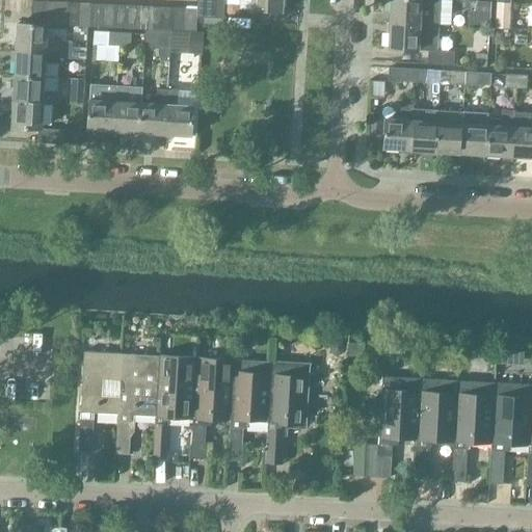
[(35,0),(32,0),(31,24),(44,24),(45,0),(35,0)]
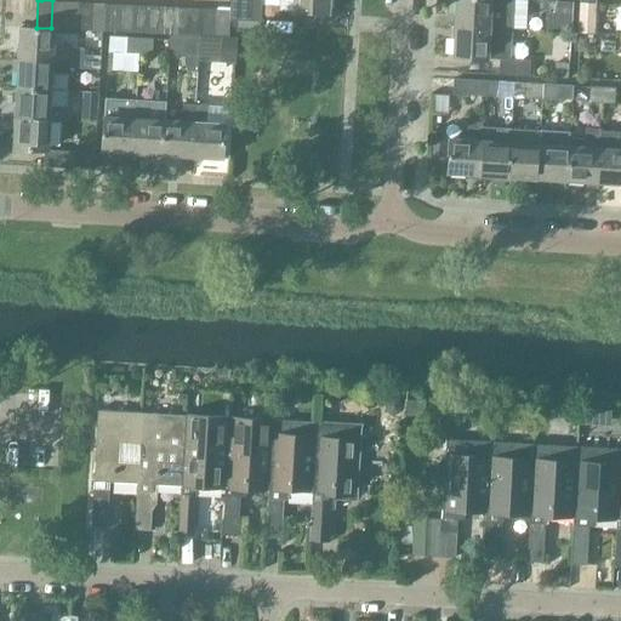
[(66,1),(52,0),(51,28),(55,29),(64,29),(66,1)]
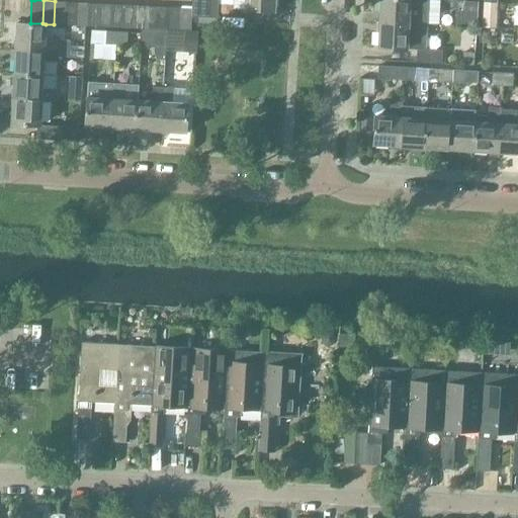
[(192,7),(191,23),(217,24),(218,8),(218,0),(192,0),(192,6),(192,7)]
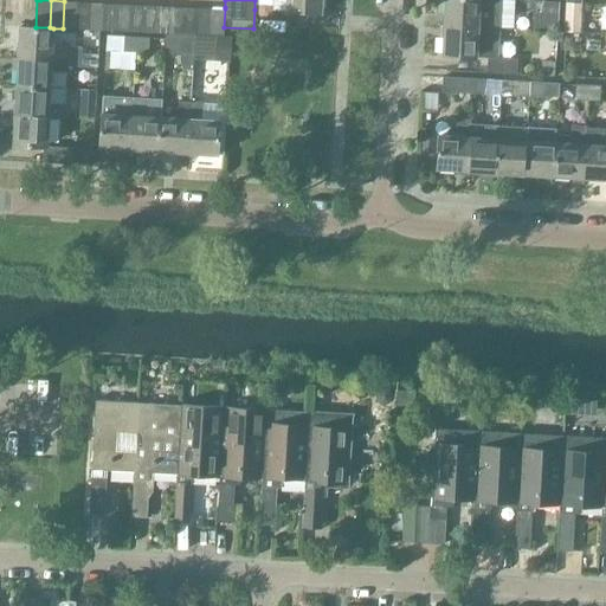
[(272,0),(272,10),(287,11),(321,13),(321,0),(272,0)]
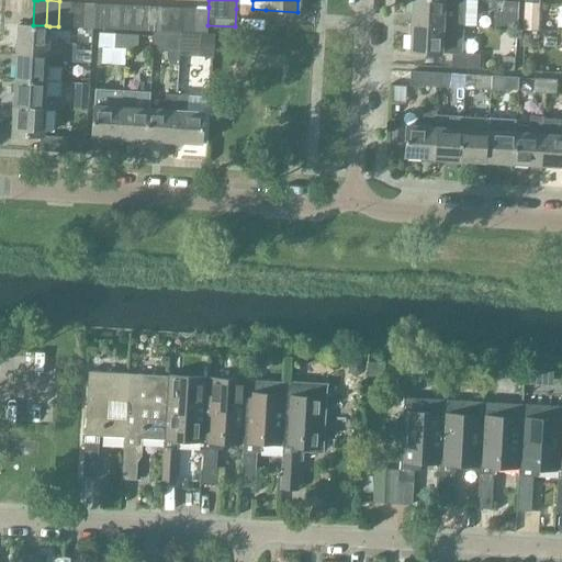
[(413,0),(413,24),(463,25),(463,15),(463,0),(413,0)]
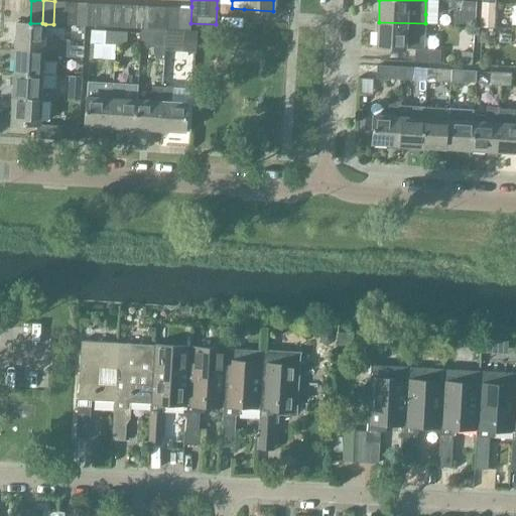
[(66,1),(54,1),(53,24),(65,24),(66,1)]
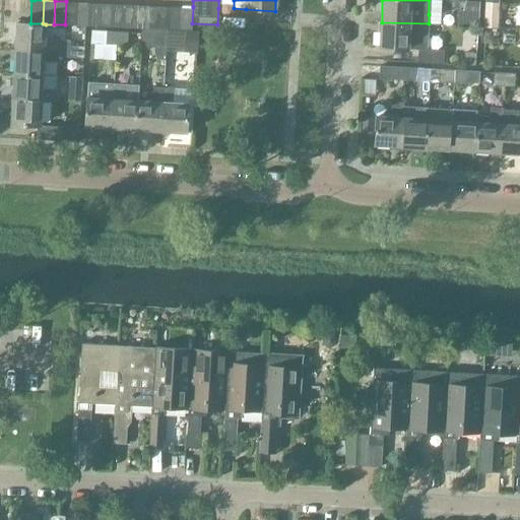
[(78,2),(66,1),(65,24),(77,24),(78,2)]
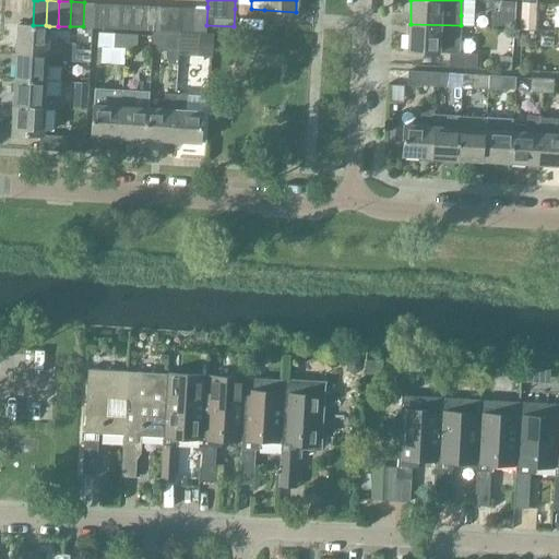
[(96,3),(84,2),(83,26),(95,27),(96,3)]
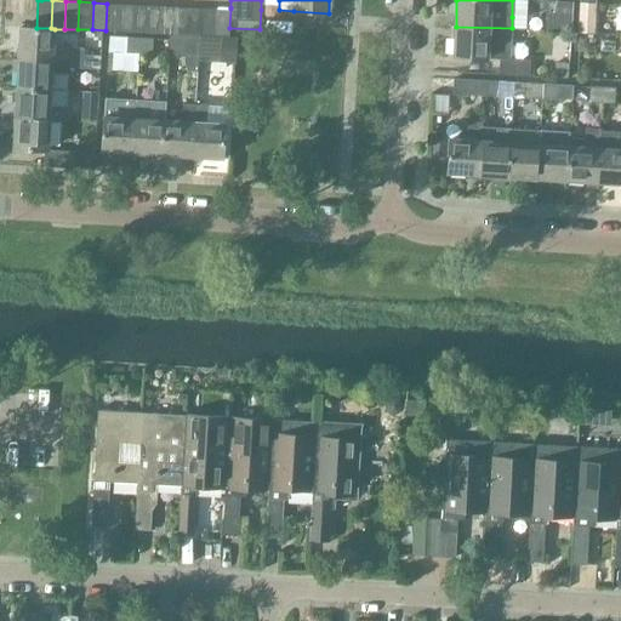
[(120,4),(107,4),(106,30),(119,30),(120,4)]
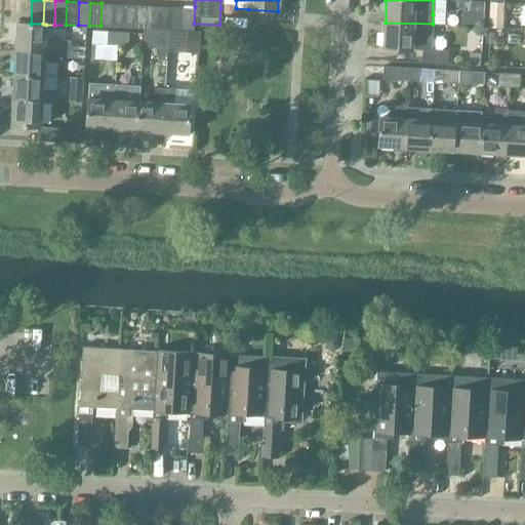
[(114,4),(102,3),(101,26),(113,27),(114,4)]
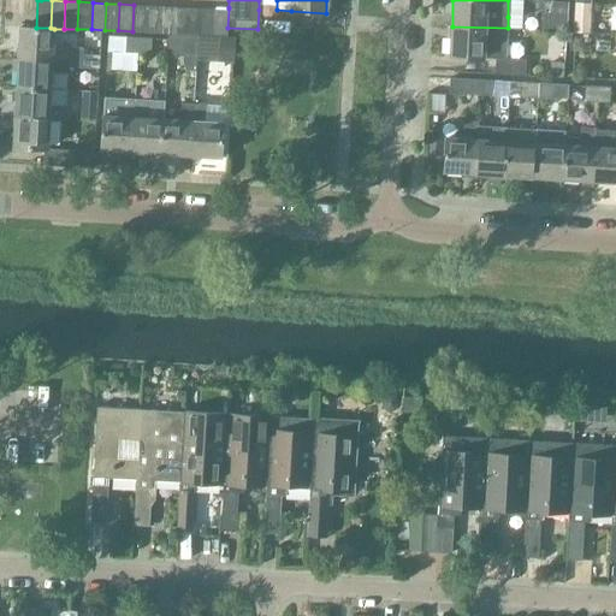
[(147,5),(134,5),(132,31),(146,31),(147,5)]
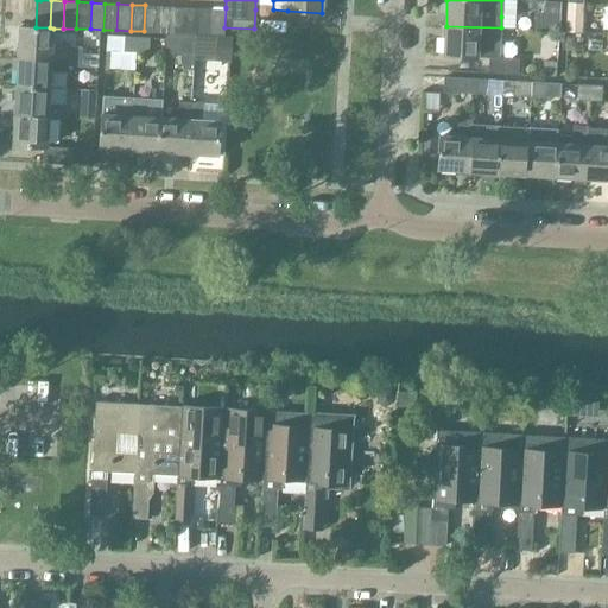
[(158,6),(145,5),(144,31),(157,32),(158,6)]
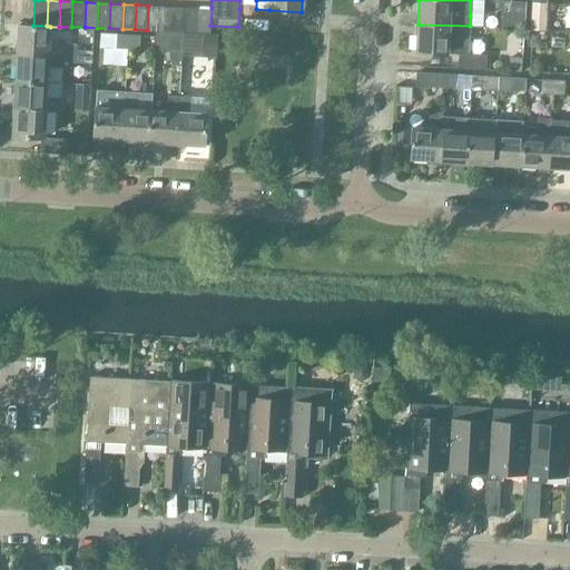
[(533,18),(533,30),(547,31),(549,5),(534,5),(533,18)]
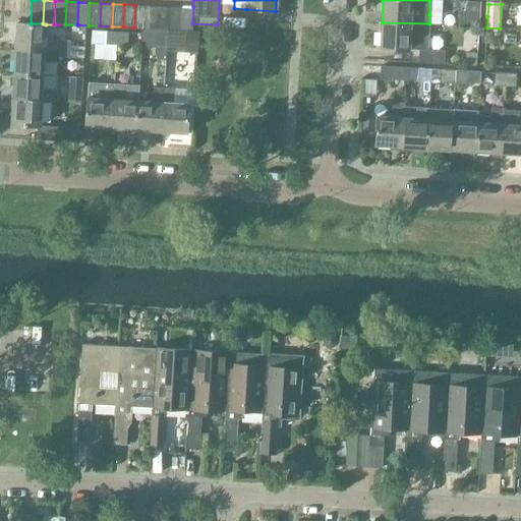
[(148,5),(135,5),(134,27),(147,29),(148,5)]
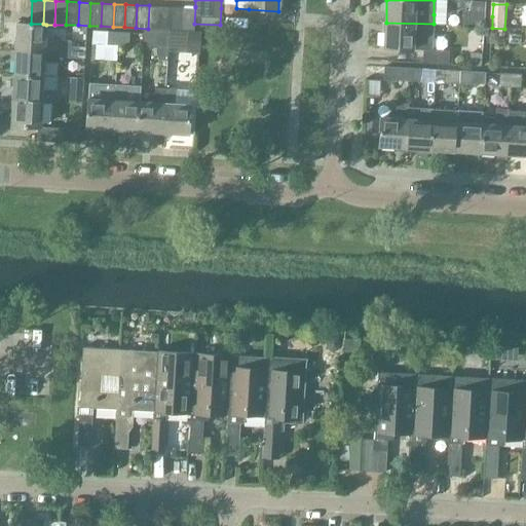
[(160,6),(149,5),(148,29),(159,29),(160,6)]
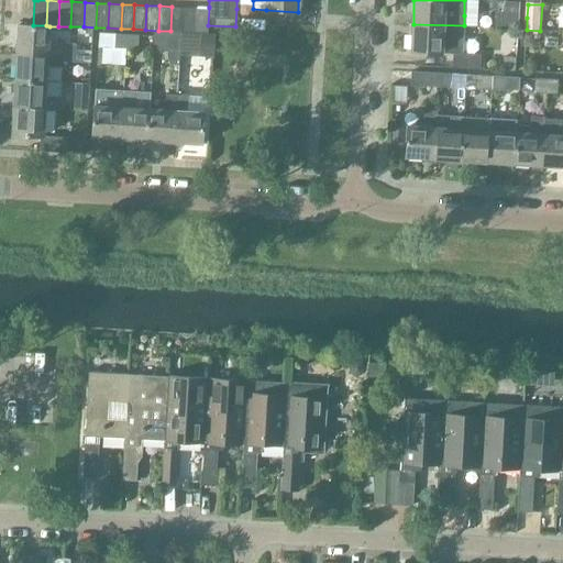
[(184,7),(172,7),(170,31),(183,32),(184,7)]
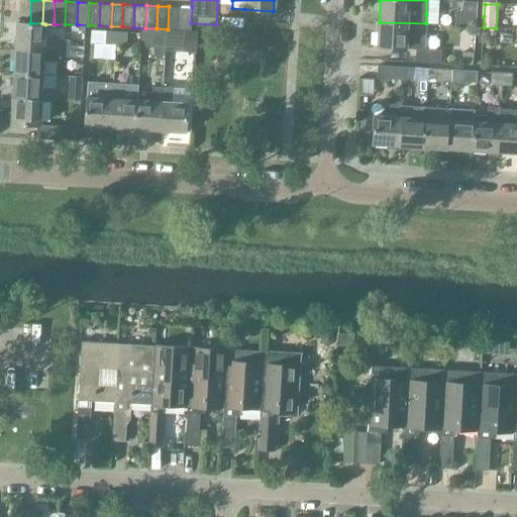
[(181,7),(169,6),(168,29),(180,29),(181,7)]
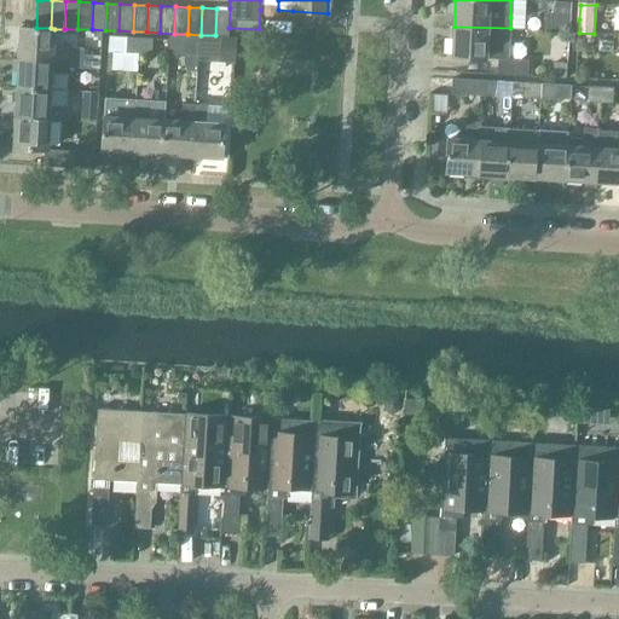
[(230,9),(217,9),(215,35),(229,36),(230,9)]
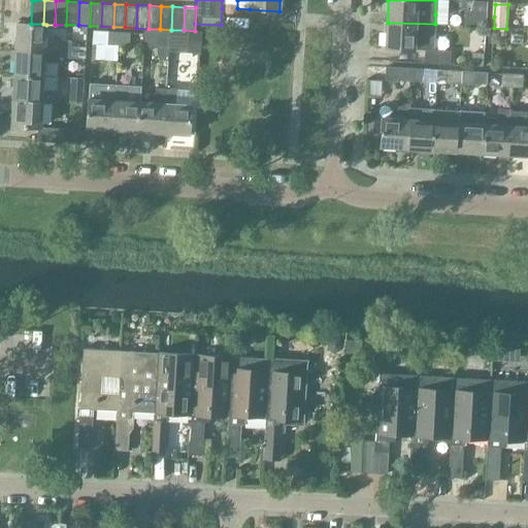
[(473,27),(486,28),(487,17),(473,15),(473,27)]
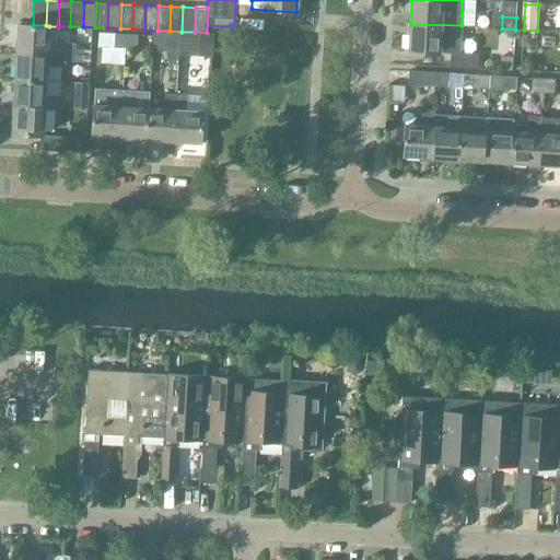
[(19,24),(16,51),(47,54),(63,55),(63,44),(48,43),(49,26),(46,25),(33,25),(19,24)]
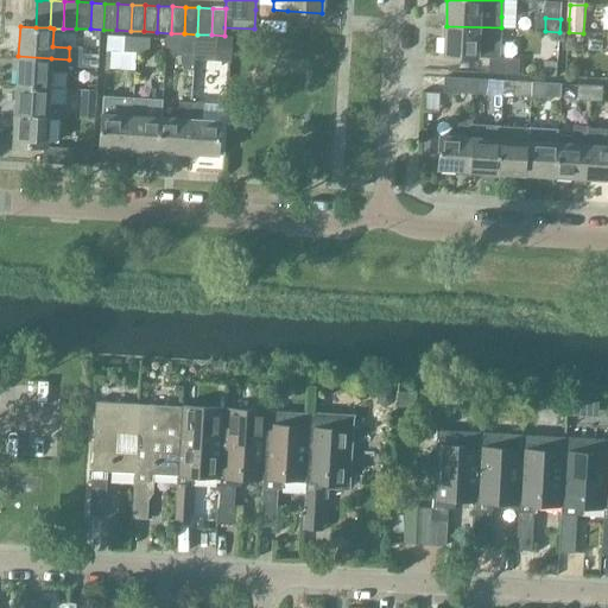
[(445,56),(491,58),(499,58),(501,27),(447,26),(445,56)]
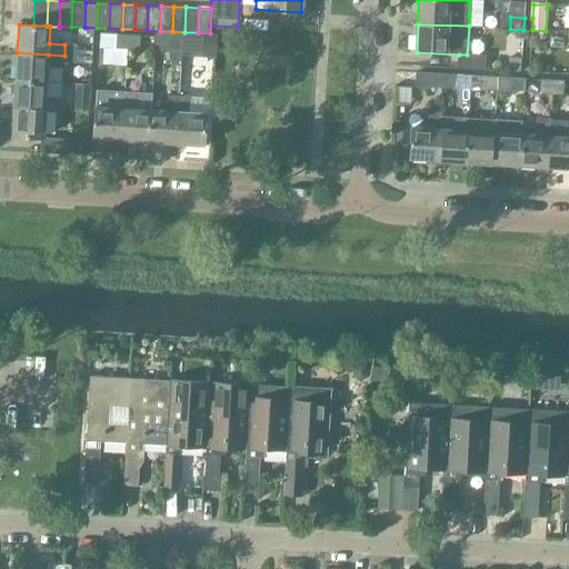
[(203,33),(202,53),(218,55),(218,45),(219,35),(203,33)]
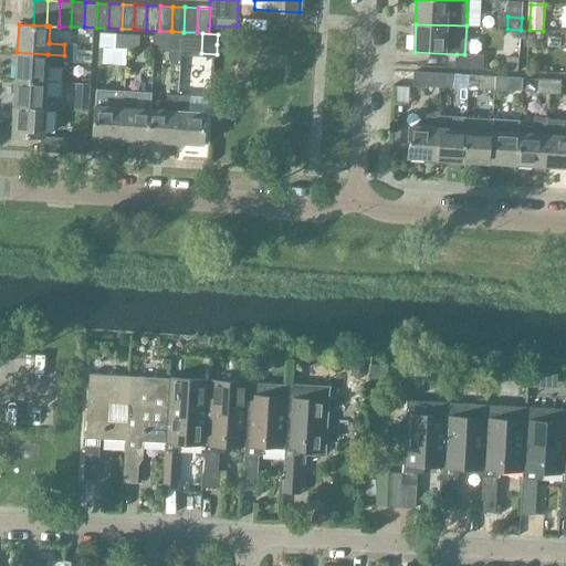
[(115,49),(127,50),(127,35),(115,35),(115,49)]
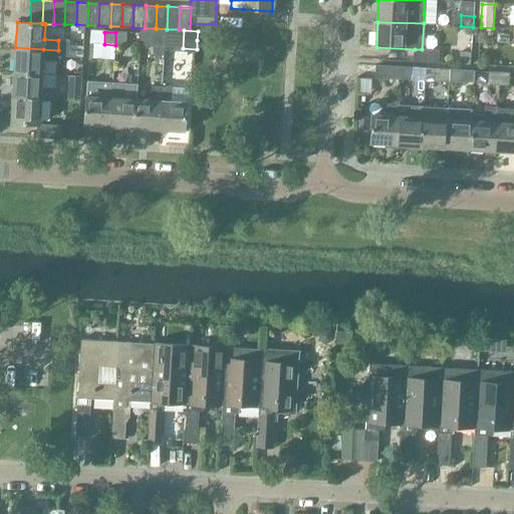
[(115,32),(115,45),(125,45),(126,33),(115,32)]
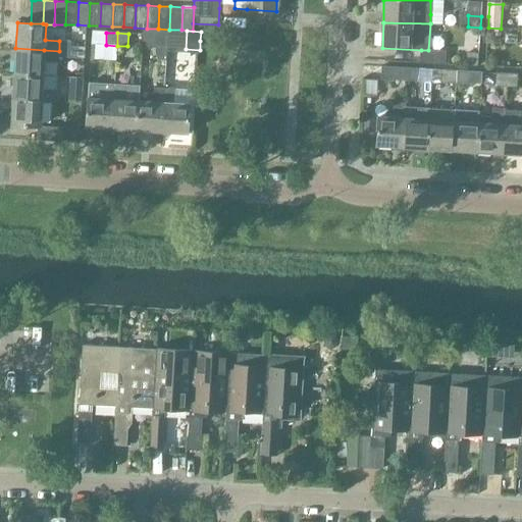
[(167,36),(156,35),(156,48),(166,48),(167,36)]
